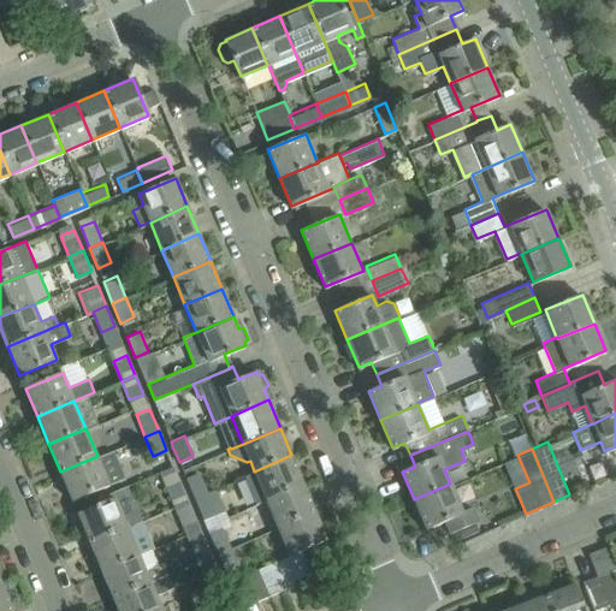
[(256,502),(266,498),(303,482),(291,455),(254,472),(246,475),(256,502)]
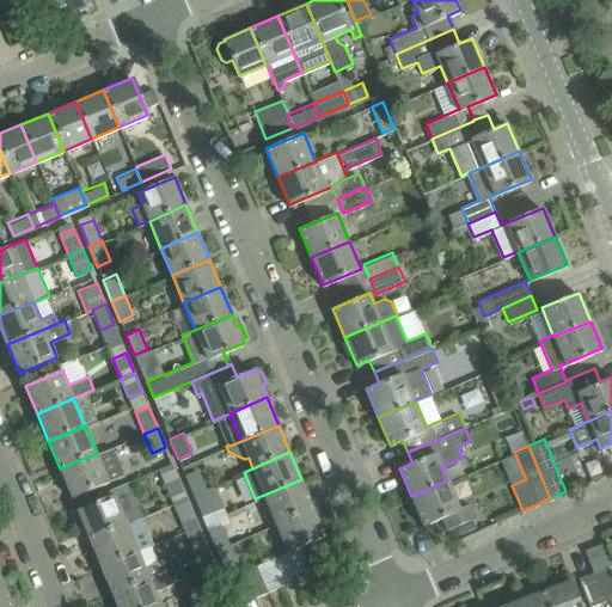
[(97,453),(60,468),(72,496),(109,480),(97,453)]
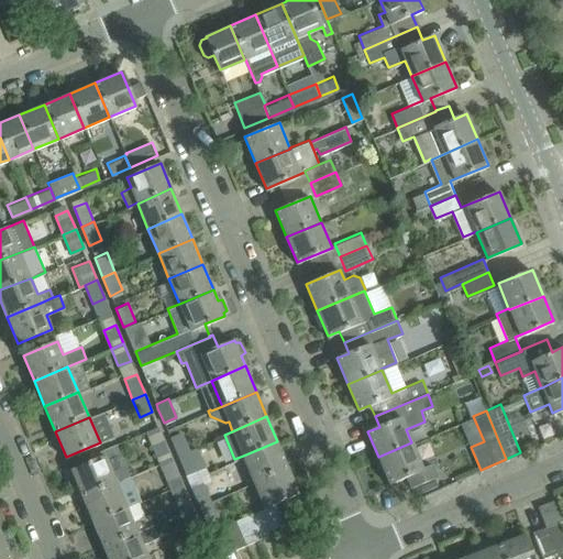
[(169,436),(177,455),(189,449),(181,430),(169,436)]
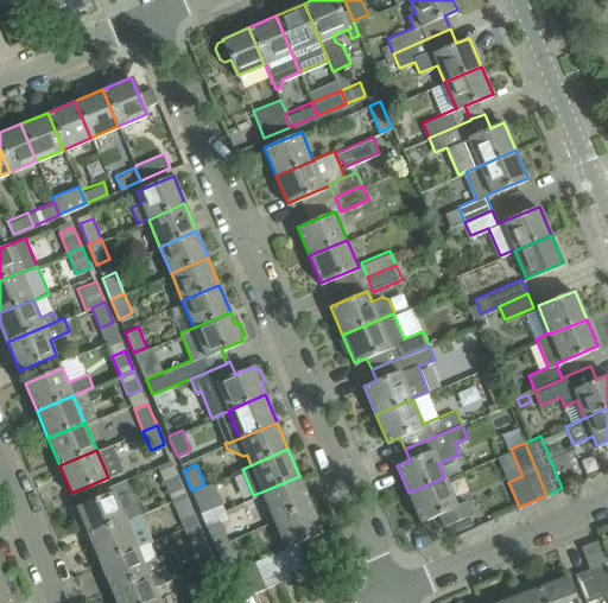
[(163,477),(171,500),(185,494),(177,471),(163,477)]
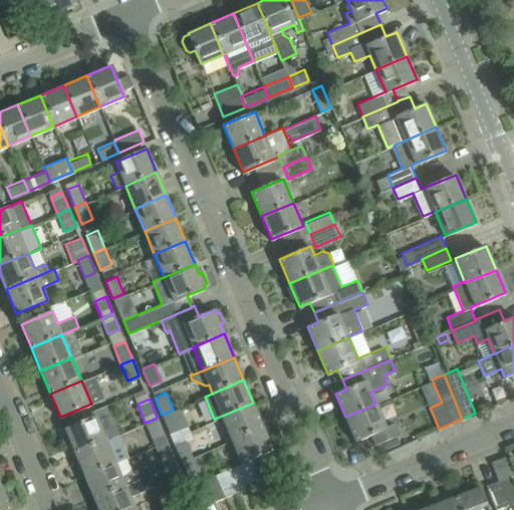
[(222,416),(231,439),(262,426),(253,403),(222,416)]
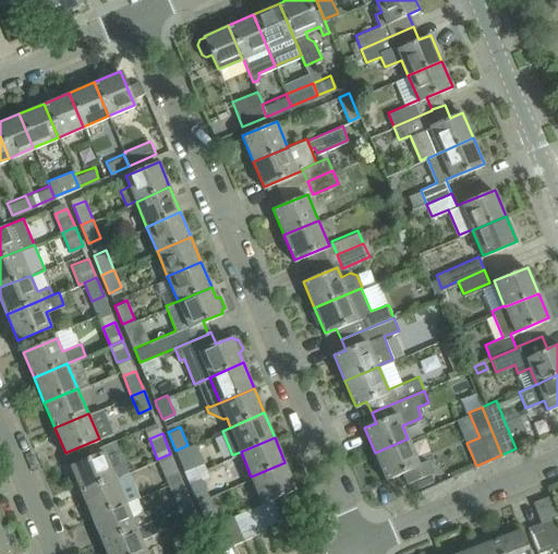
[(408,438),(375,453),(386,479),(403,471),(408,482),(433,471),(428,459),(419,464),(408,438)]
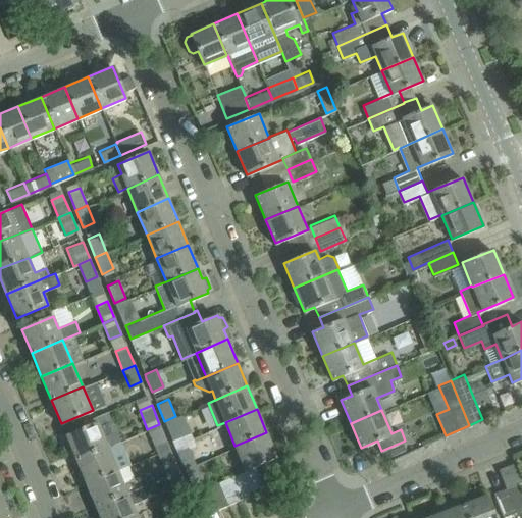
[(175,416),(164,421),(171,438),(190,431),(183,413),(175,416)]
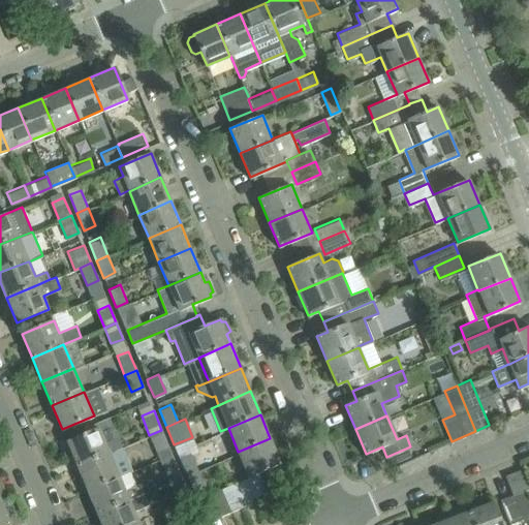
[(67,441),(76,465),(109,452),(98,428),(67,441)]
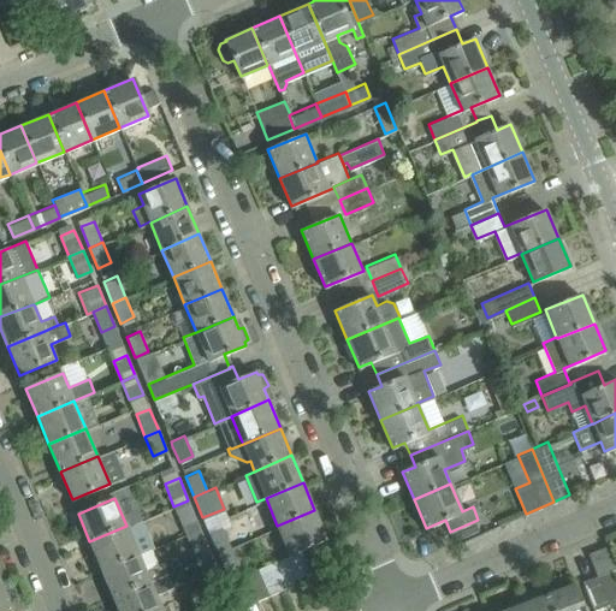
[(173,506),(182,527),(196,521),(188,500),(173,506)]
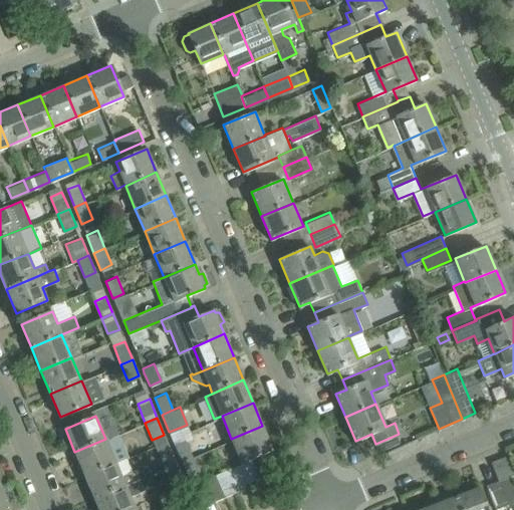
[(241,462),(251,458),(272,450),(262,426),(231,439),(241,462)]
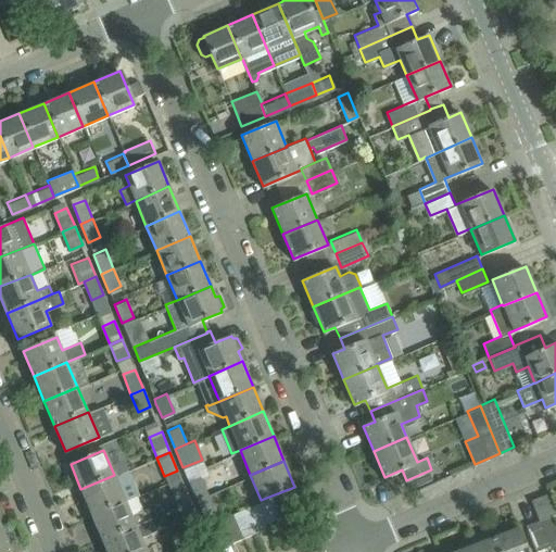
[(189,479),(197,499),(209,493),(201,474),(189,479)]
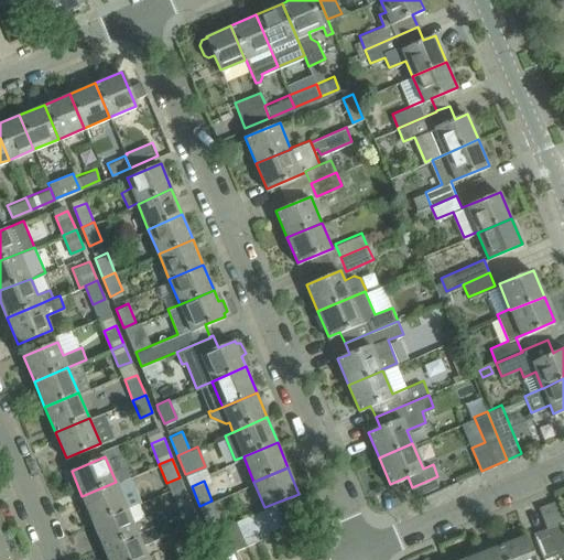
[(82,496),(93,521),(127,507),(116,482),(82,496)]
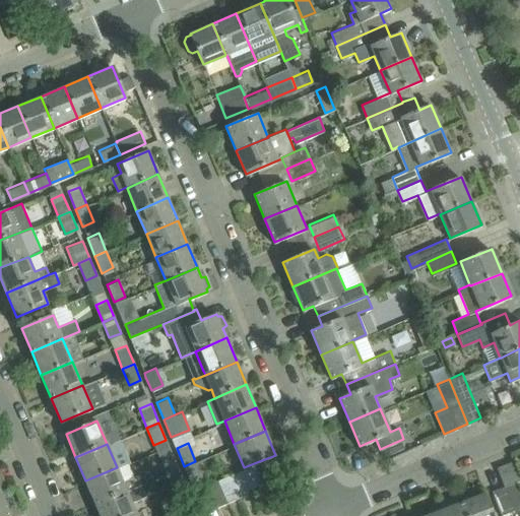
[(171,452),(158,457),(166,474),(178,469),(171,452)]
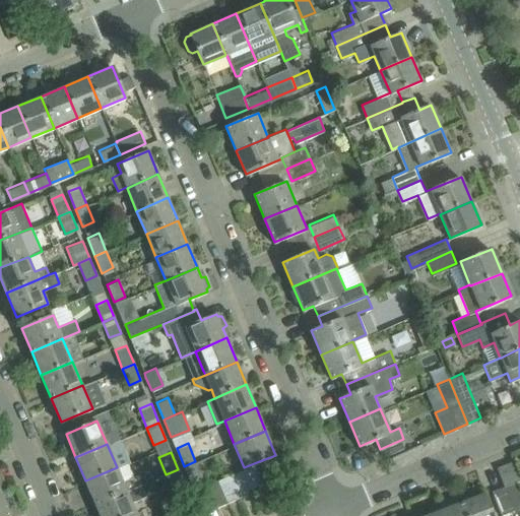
[(519,506),(519,492),(516,480),(519,478),(519,477),(513,460),(497,466),(504,486),(503,486),(512,510),(519,506)]
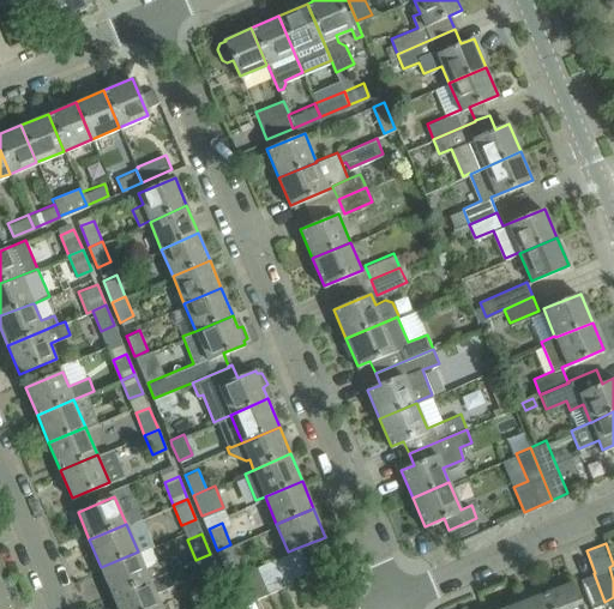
[(217,550),(226,570),(239,564),(230,544),(217,550)]
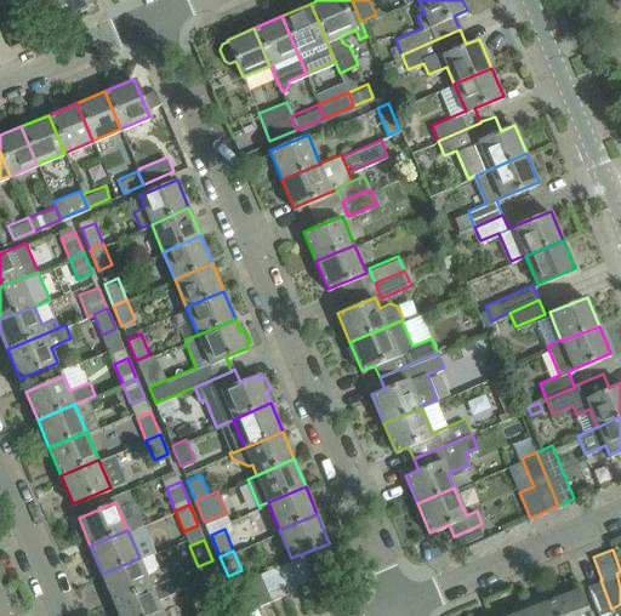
[(303,553),(291,558),(286,560),(298,587),(314,581),(303,553)]
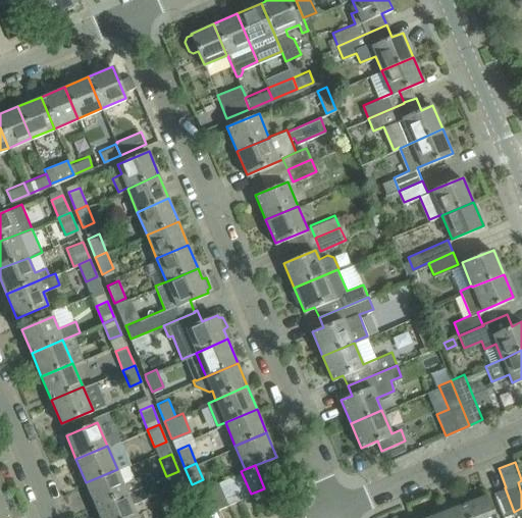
[(86,482),(96,506),(142,486),(137,476),(122,482),(117,469),(86,482)]
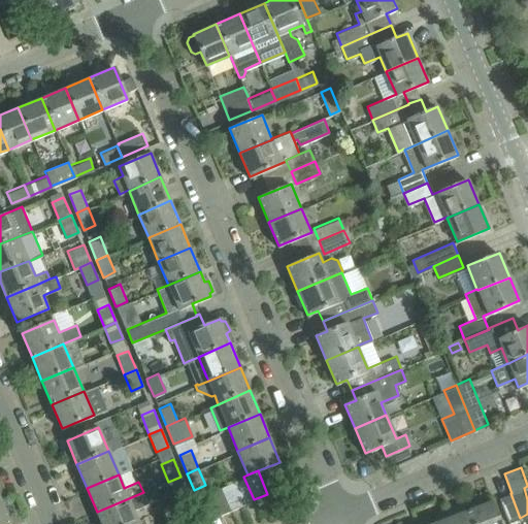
[(168,482),(175,499),(188,493),(180,477),(168,482)]
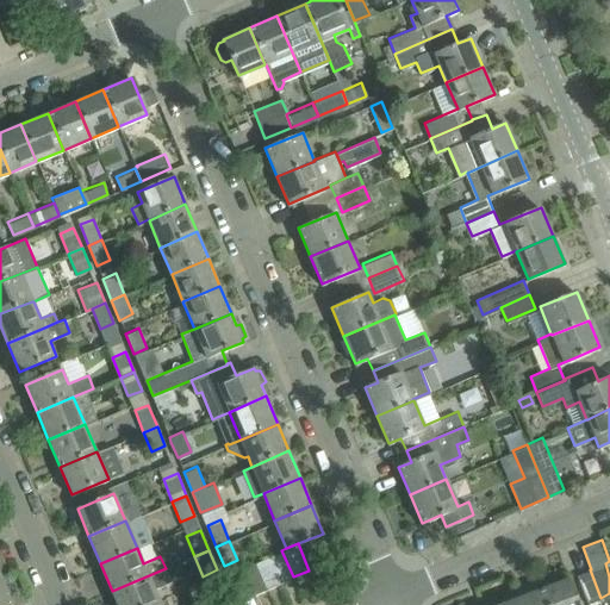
[(281,550),(268,556),(279,582),(293,577),(281,550)]
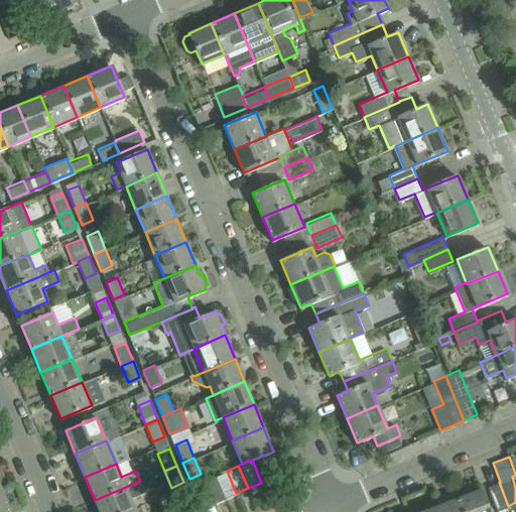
[(227,471),(216,476),(225,498),(236,493),(227,471)]
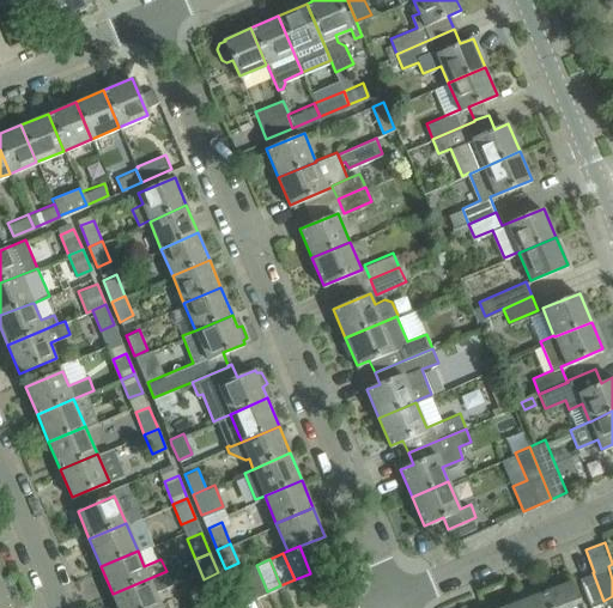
[(256,565),(243,570),(254,597),(267,591),(256,565)]
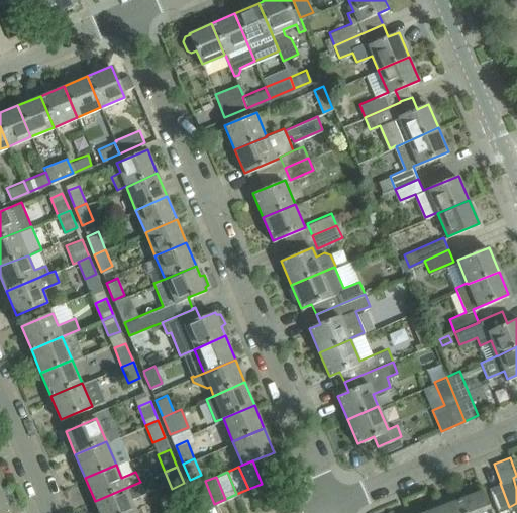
[(204,482),(193,486),(202,509),(214,504),(205,481),(204,482)]
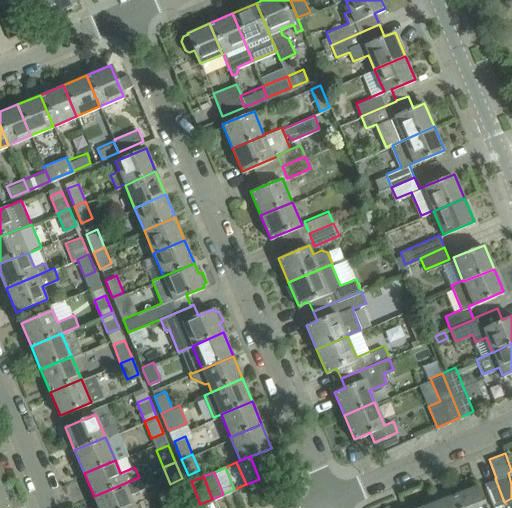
[(139,477),(94,496),(98,507),(130,507),(134,506),(129,493),(143,487),(139,477)]
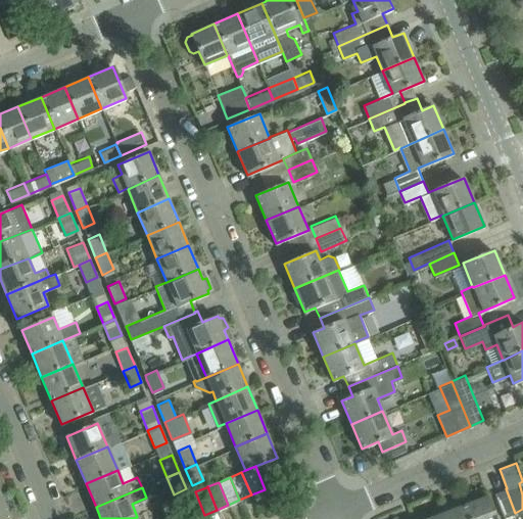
[(505,517),(515,513),(506,488),(494,492),(505,517)]
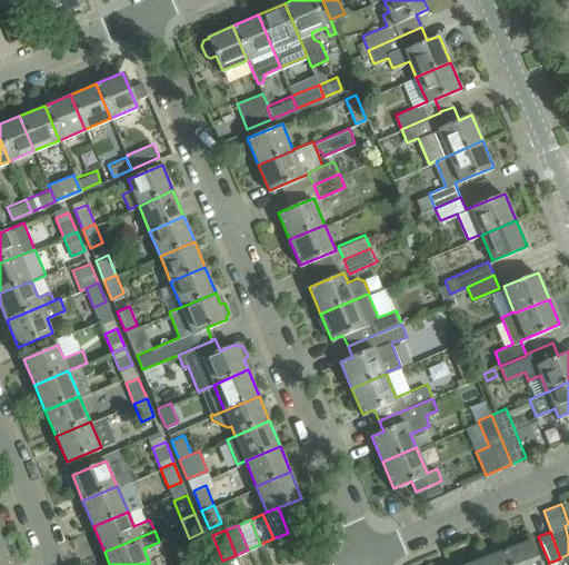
[(0,564),(6,564),(11,564),(1,537),(0,537),(0,564)]
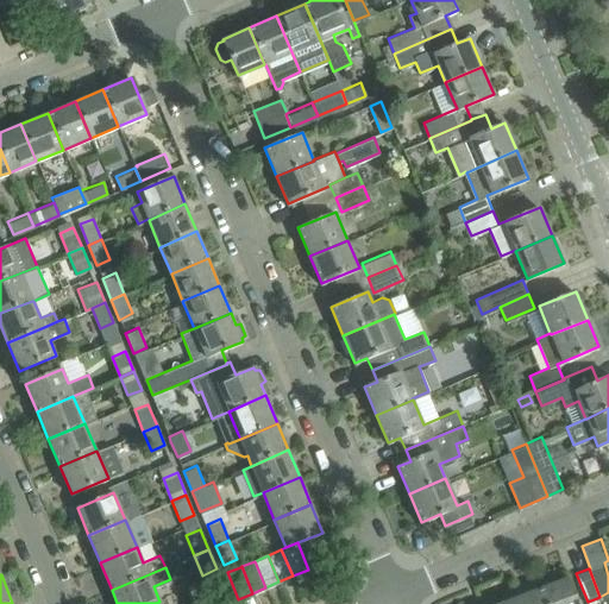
[(578,603),(569,577),(540,587),(545,603),(578,603)]
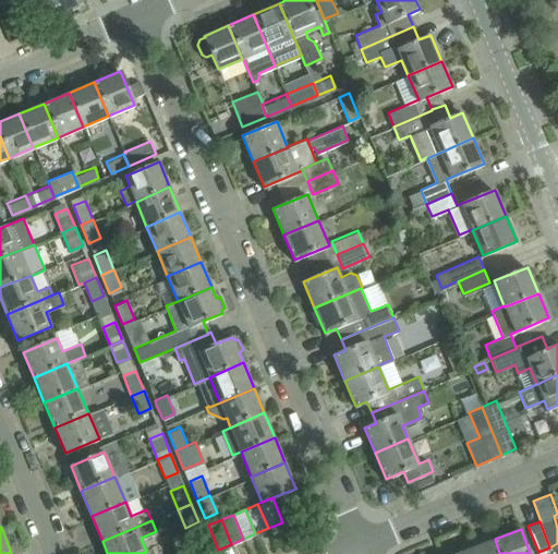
[(469,549),(471,553),(499,553),(495,539),(469,549)]
